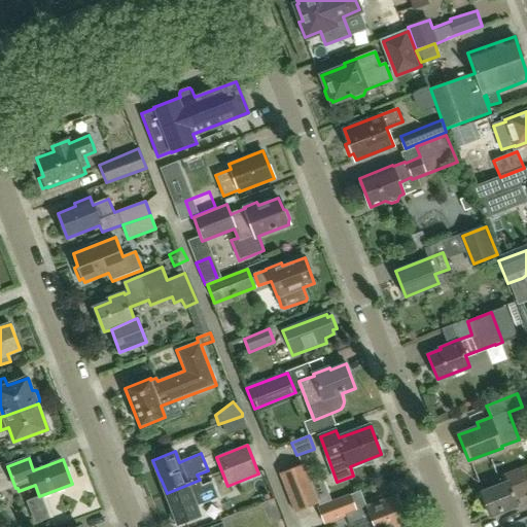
[(319,504),(304,464),(279,473),(294,514),(319,504)]
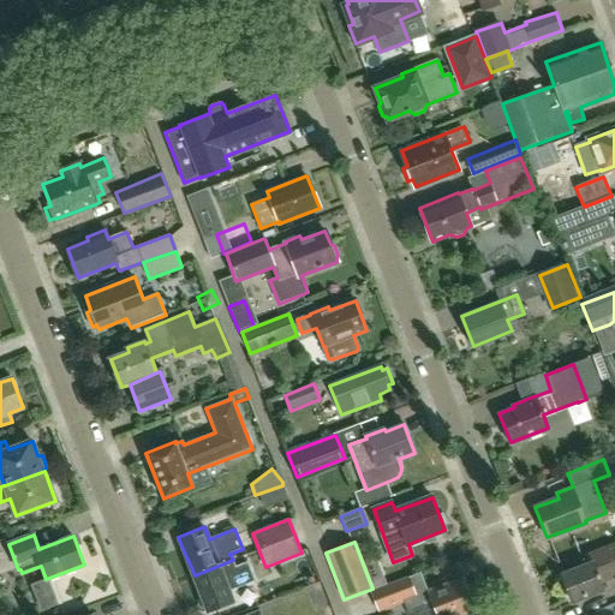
[(614,543),(586,556),(590,563),(562,574),(573,602),(605,590),(602,581),(614,575),(614,543)]
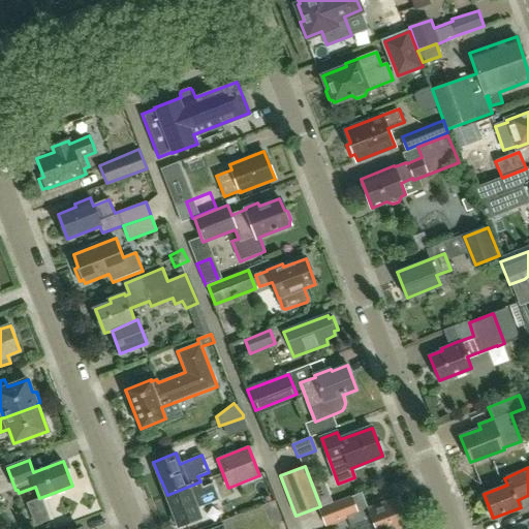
[(203,487),(200,481),(167,495),(173,509),(172,510),(179,528),(201,519),(197,508),(219,500),(213,483),(203,487)]
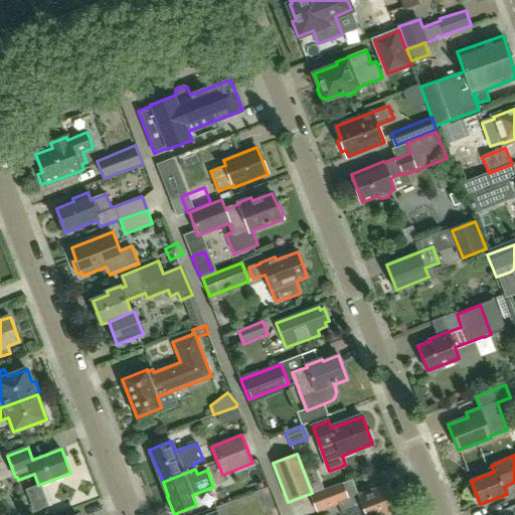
[(342,483),(310,495),(317,512),(349,500),(342,483)]
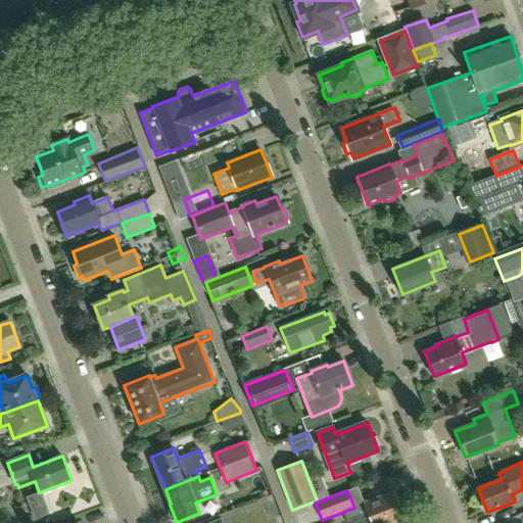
[(351,520),(352,522),(394,522),(406,519),(394,491),(364,504),(368,513),(351,520)]
